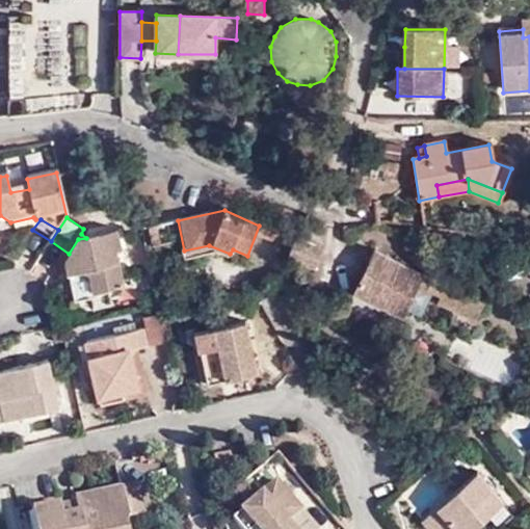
[(114,232),(86,238),(78,239),(69,254),(63,262),(74,301),(86,298),(86,295),(121,287),(113,252),(117,250),(114,232)]
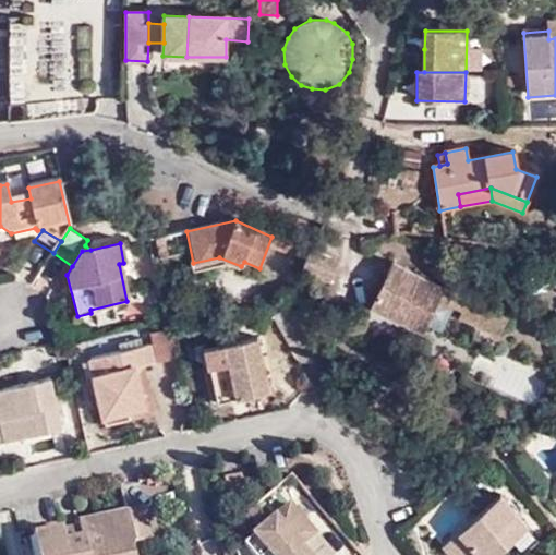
[(373,305),(422,332),(438,300),(461,313),(459,320),(497,341),(508,320),(468,299),(466,302),(449,292),(451,285),(446,281),(442,289),(394,264),(373,305)]
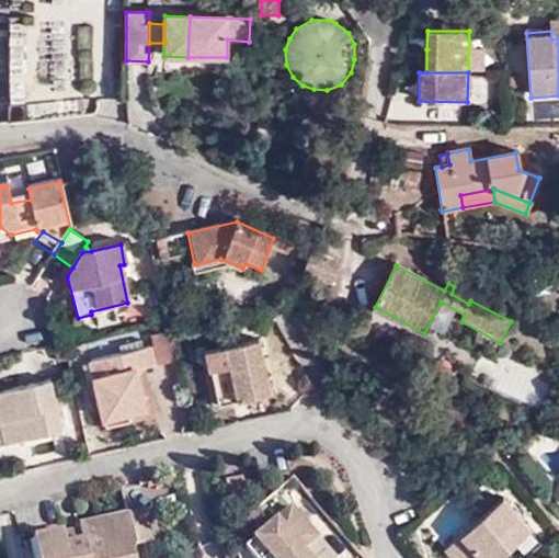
[(204,352),(209,373),(214,369),(221,406),(270,395),(260,341),(204,352)]
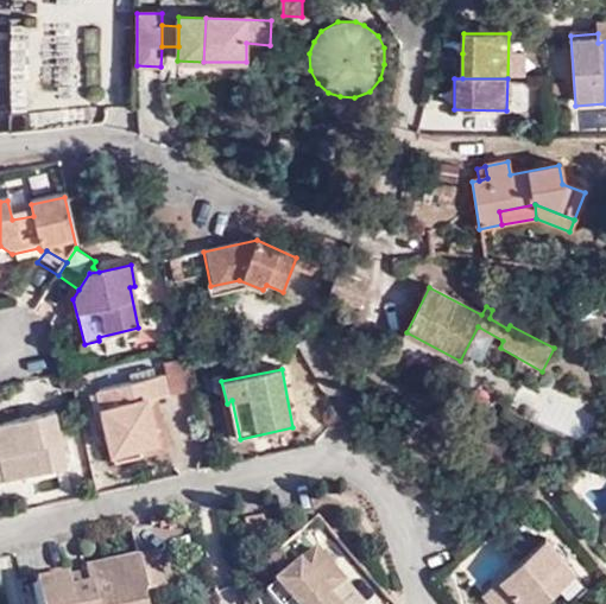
[(113,465),(140,459),(139,450),(155,446),(147,402),(157,400),(168,398),(163,379),(99,392),(113,465)]
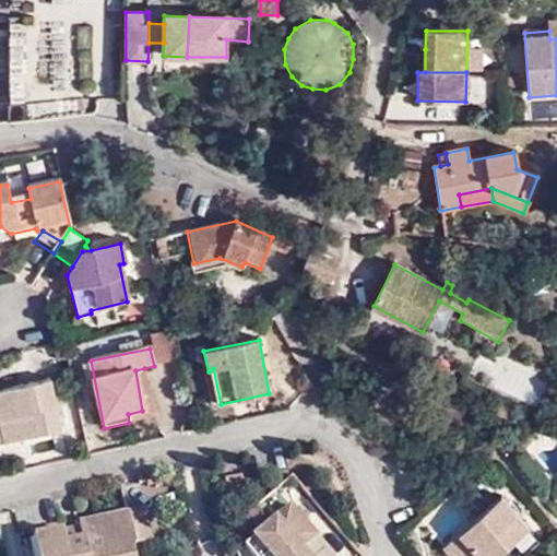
[(128,414),(129,423),(153,417),(144,368),(135,370),(142,411),(128,414)]
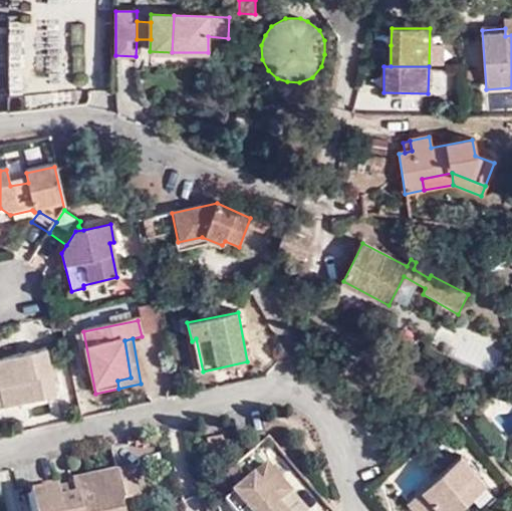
[(196,338),(192,341),(198,371),(203,371),(196,338)]
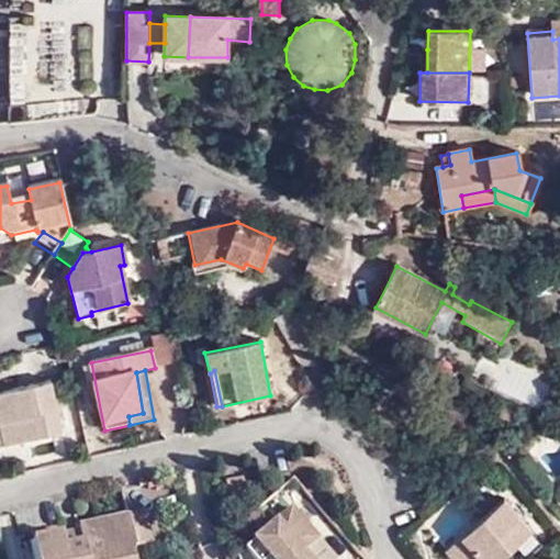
[(0,425),(6,448),(60,435),(49,384),(0,395),(0,425)]
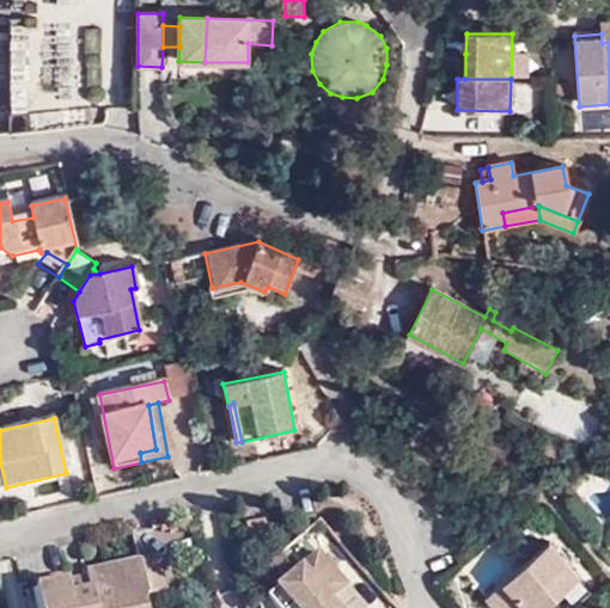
[(244,536),(264,532),(262,521),(243,524),(244,536)]
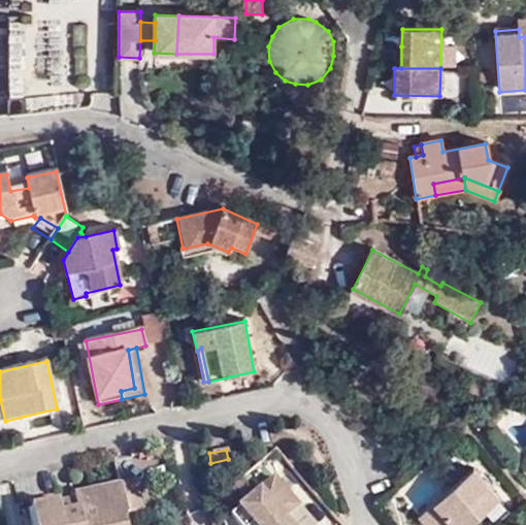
[(471,470),(431,505),(444,522),(439,524),(468,524),(497,500),(471,470)]
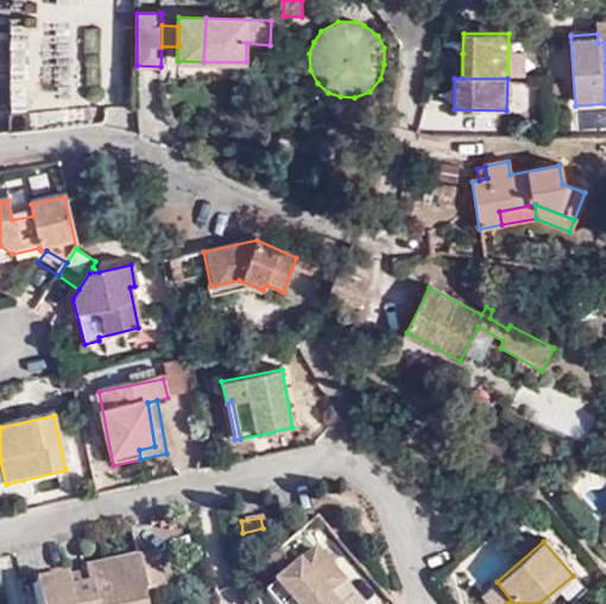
[(263,595),(270,603),(332,603),(326,596),(341,582),(314,551),(263,595)]
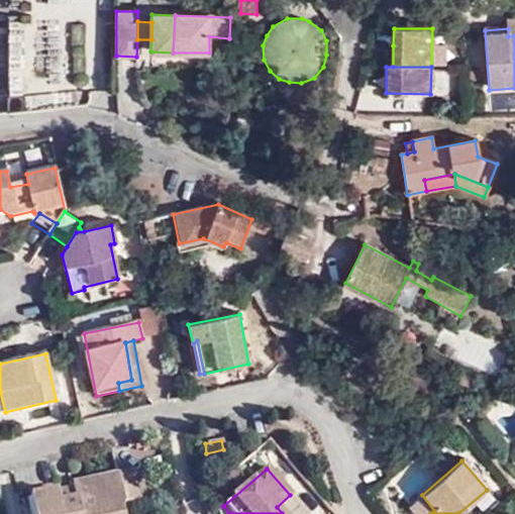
[(131,474),(118,478),(125,503),(138,500),(131,474)]
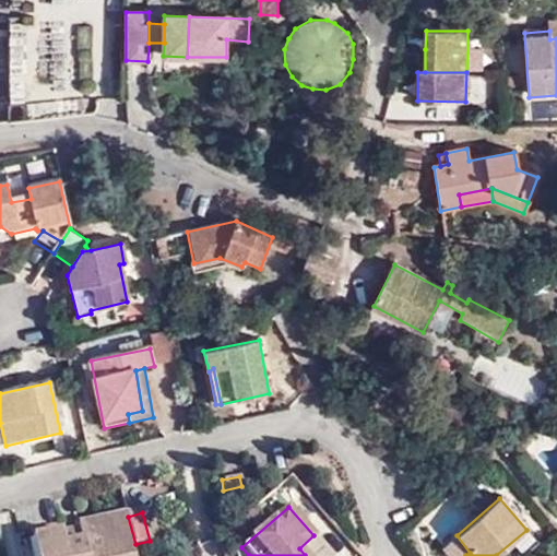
[(135,544),(128,517),(106,521),(108,529),(97,531),(94,524),(79,528),(79,531),(82,545),(64,547),(61,534),(32,541),(34,555),(132,555),(131,551),(135,544)]
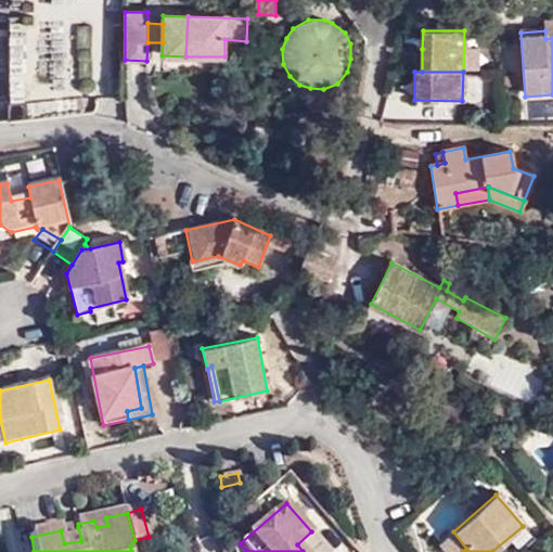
[(107,525),(105,517),(93,521),(97,527),(107,525)]
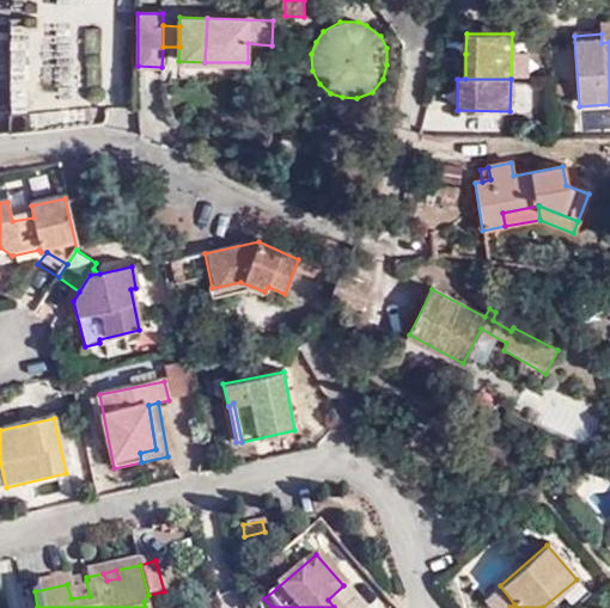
[(90,596),(86,581),(67,584),(71,599),(90,596)]
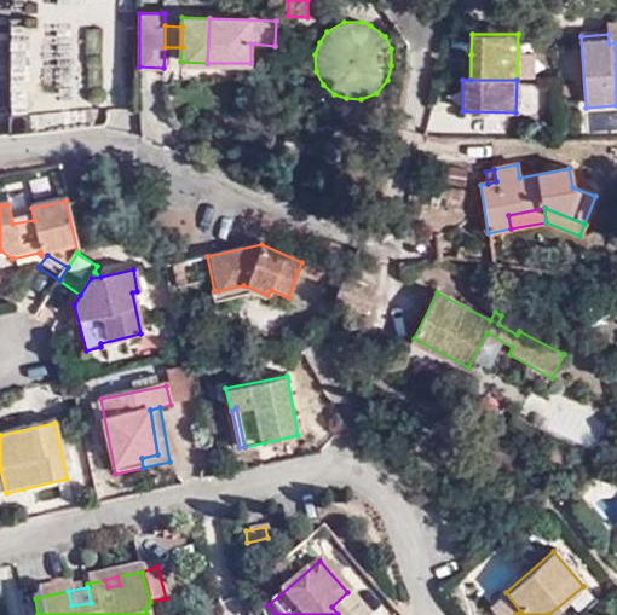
[(515,614),(520,611),(506,592),(490,607),(496,614),(515,614)]
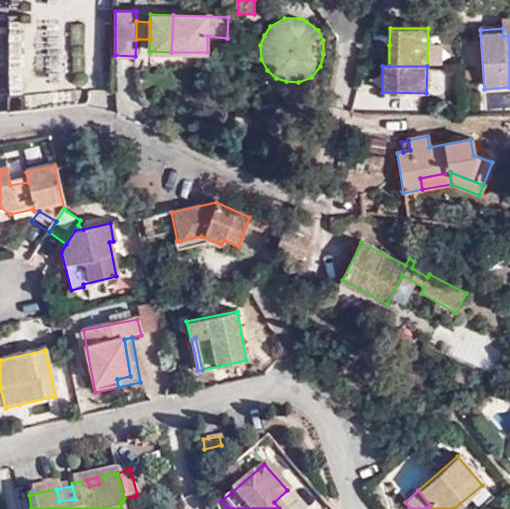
[(31,508),(29,495),(21,499),(23,508),(31,508)]
